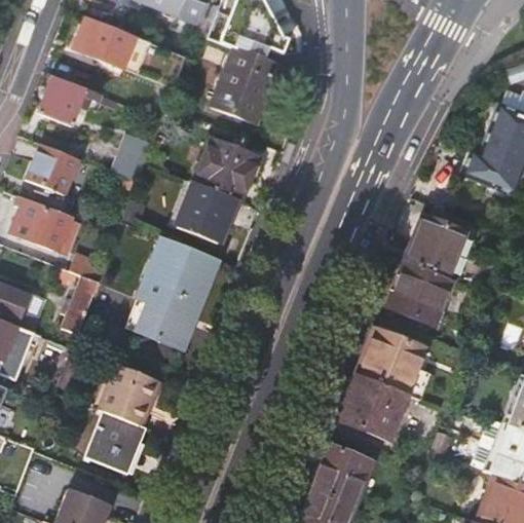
[(138,0),(198,24),(207,3),(197,0),(138,0)]
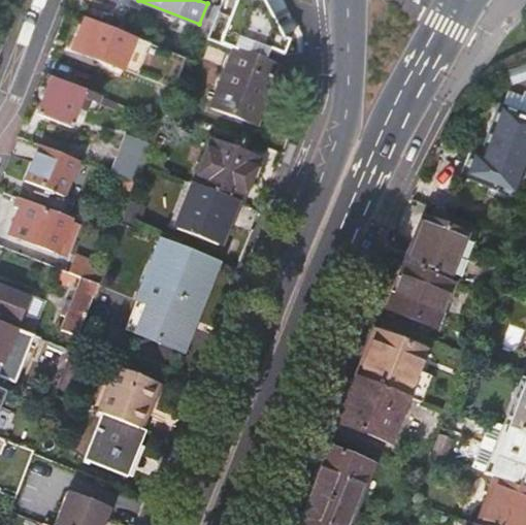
[(231,47),(209,105),(255,123),(276,64),(264,60),(269,46),(284,53),(289,37),(283,35),(264,0),(222,0),(207,38),(231,47)]
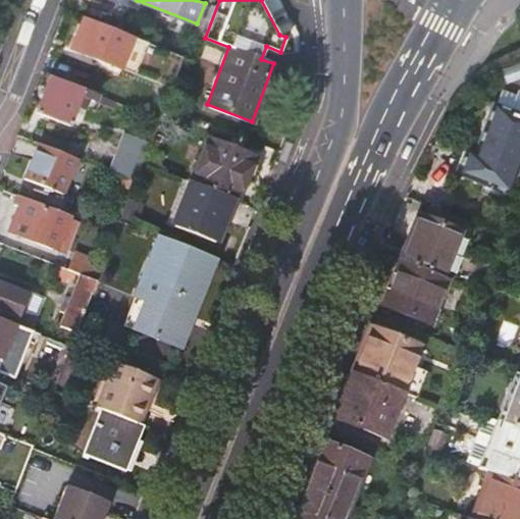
[(185,55),(84,17),(71,49),(119,67),(120,65),(172,86),(185,55)]
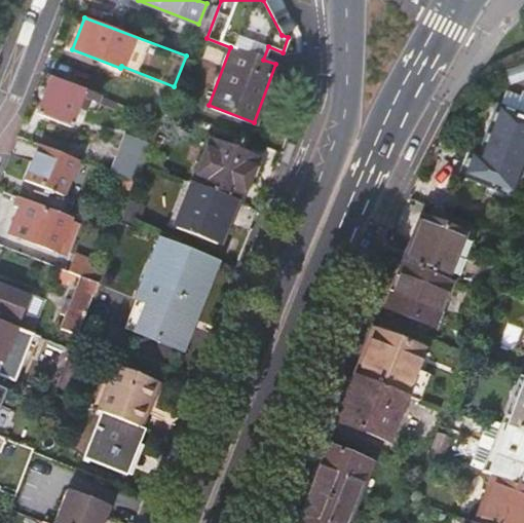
[(100,94),(50,74),(36,111),(71,124),(83,96),(97,101),(100,94)]
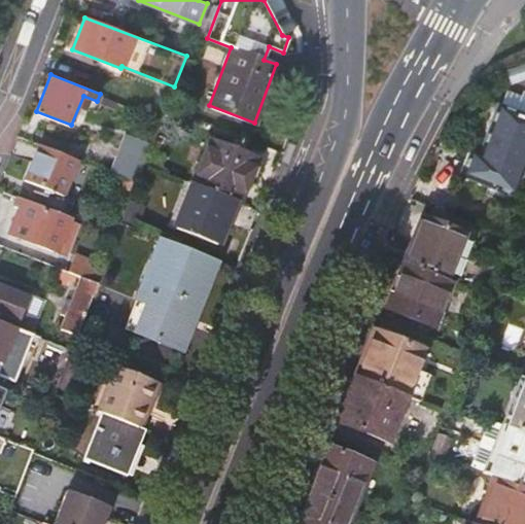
[(511,106),(524,108),(524,91),(513,89),(511,106)]
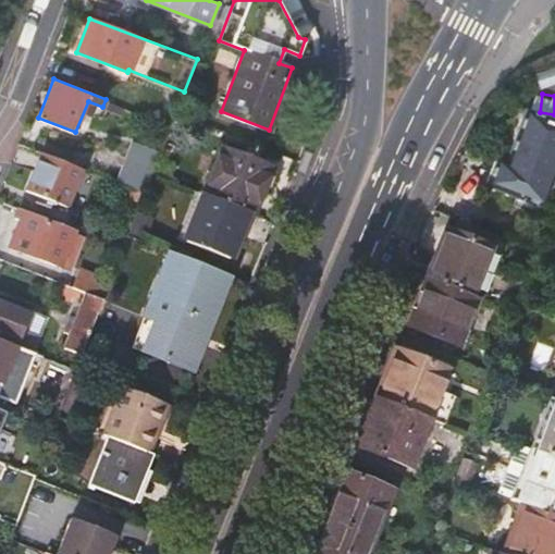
[(540,207),(554,168),(554,122),(526,110),(505,163),(495,160),(485,185),(540,207)]
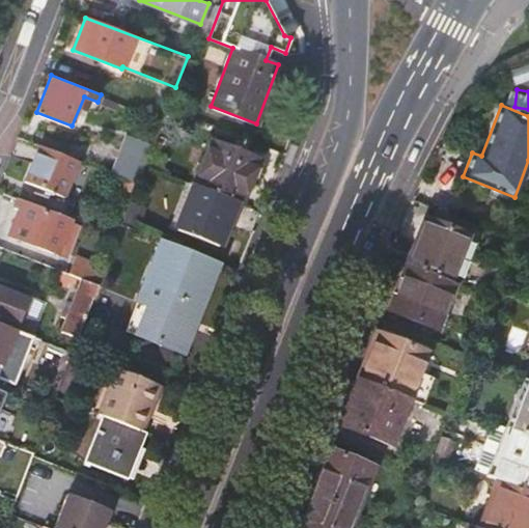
[(129,132),(113,172),(139,184),(155,142),(129,132)]
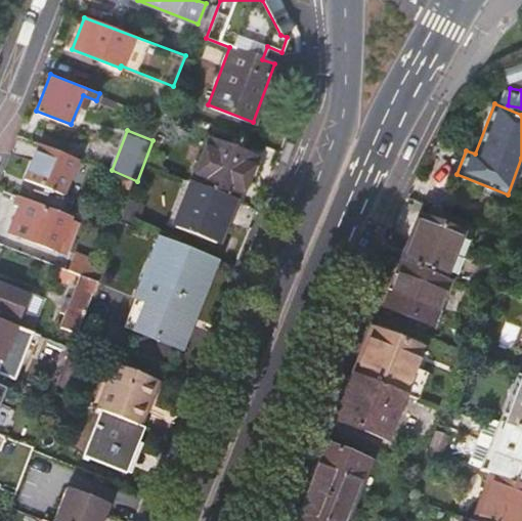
[(210,136),(192,181),(204,185),(235,198),(238,199),(240,199),(257,155),(210,136)]
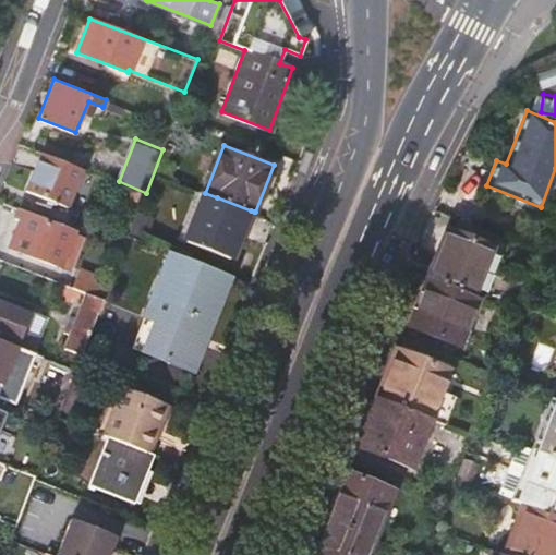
[(83,167),(40,151),(27,189),(68,205),(83,167)]
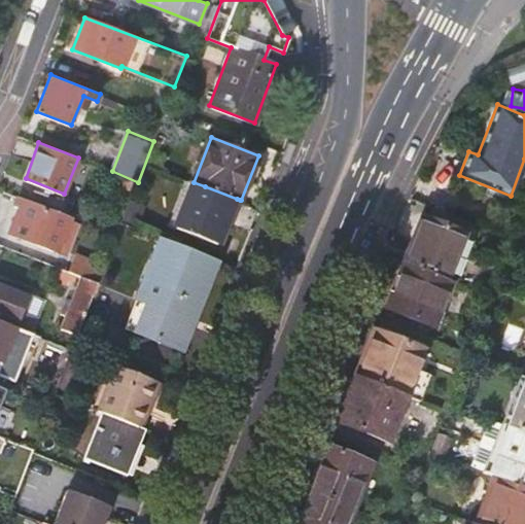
[(237,199),(205,186),(186,230),(218,242),(219,243),(237,199)]
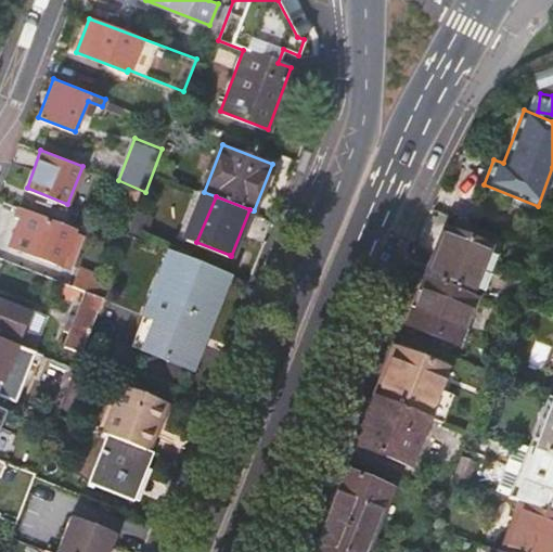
[(47,215),(18,204),(15,214),(22,217),(10,246),(62,266),(75,232),(44,220),(47,215)]
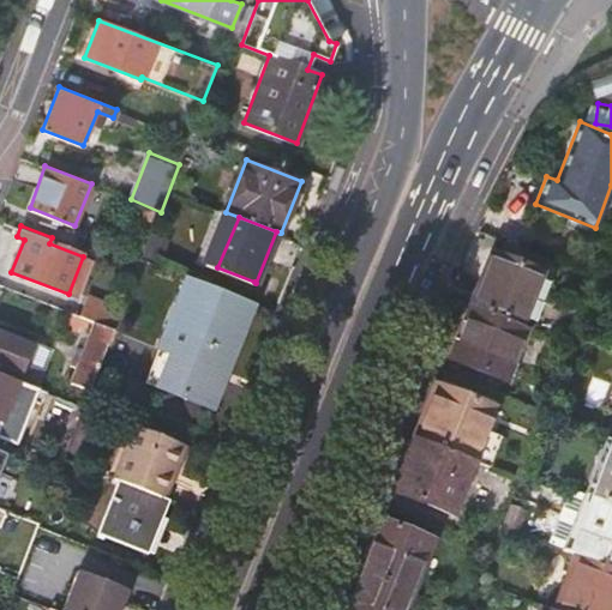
[(264,287),(283,234),(281,233),(280,233),(276,231),(256,283),(255,282),(255,283),(264,287)]
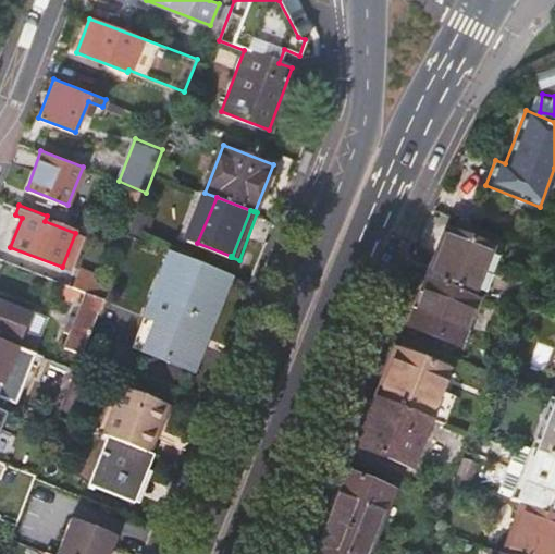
[(449,232),(490,247),(495,233),(456,218),(449,232)]
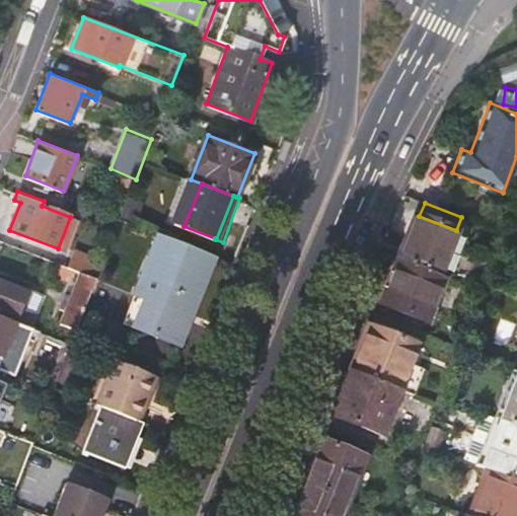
[(415,215),(381,302),(428,321),(445,277),(439,274),(455,232),(456,230),(419,216),(415,215)]
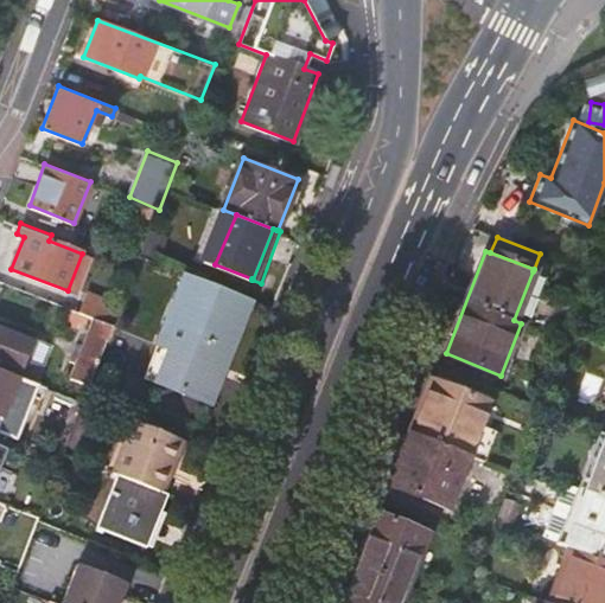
[(220,402),(260,293),(185,265),(158,340),(170,344),(157,379),(220,402)]
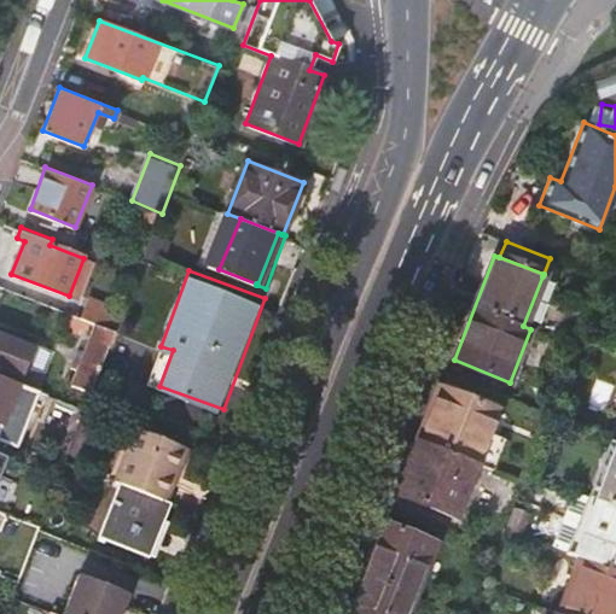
[(523,326),(530,329),(535,331),(556,282),(542,276),(523,326)]
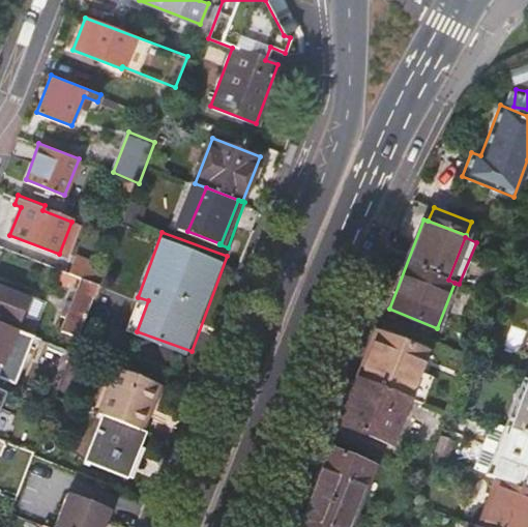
[(71,272),(79,274),(83,276),(99,283),(107,265),(79,255),(71,272)]
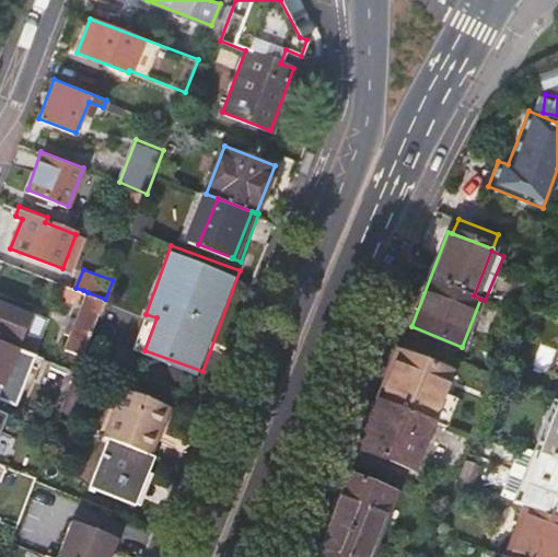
[(83,290),(76,288),(65,283),(60,294),(76,300),(78,293),(82,296),(83,290)]
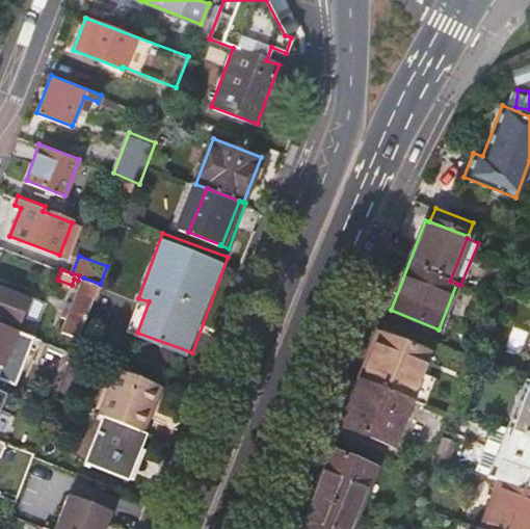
[(80,336),(100,284),(83,278),(62,329),(80,336)]
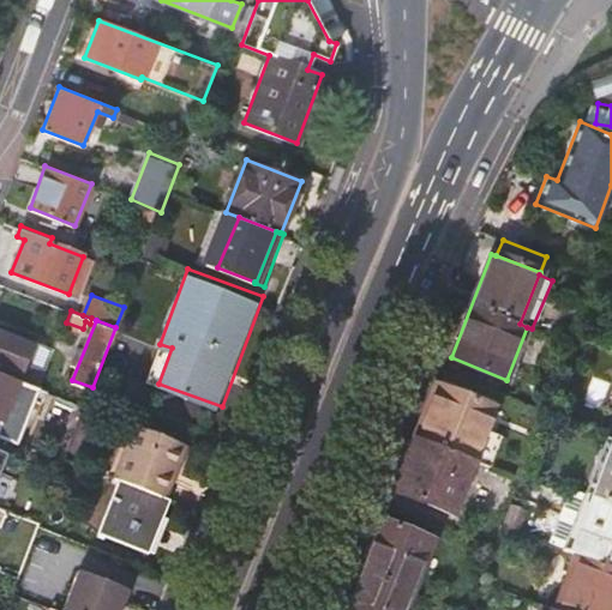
[(0,322),(0,369),(22,379),(37,385),(45,368),(28,361),(37,337),(0,322)]
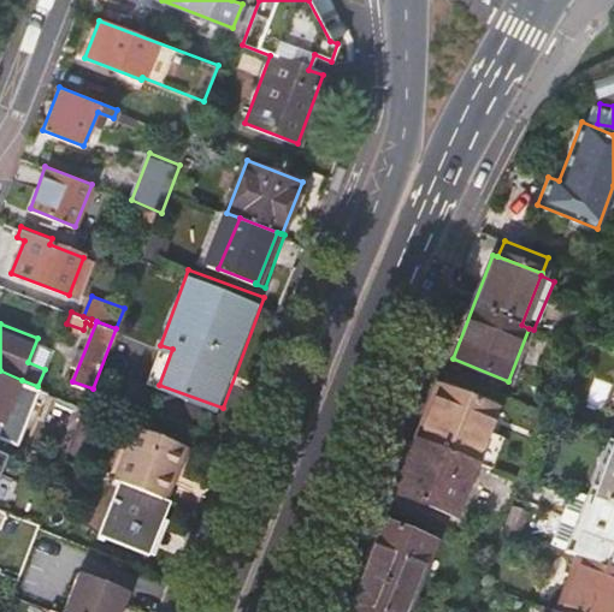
[(22,380),(0,370),(0,390),(16,397),(22,380)]
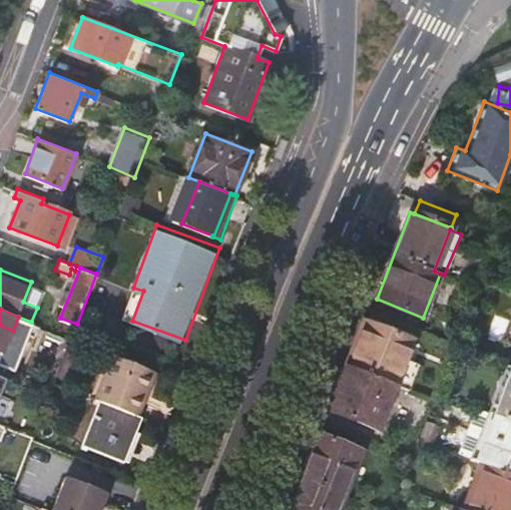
[(366,320),(333,409),(380,427),(413,338),(366,320)]
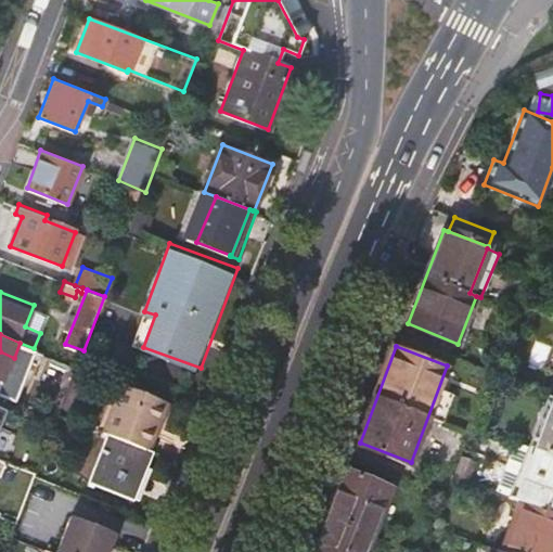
[(0,351),(0,379),(1,380),(0,382),(0,393),(17,400),(31,364),(14,358),(0,351)]
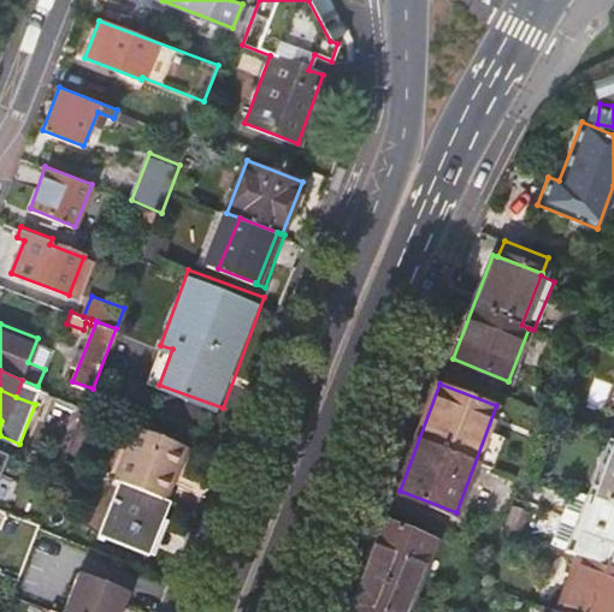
[(139,426),(118,477),(122,479),(169,498),(189,446),(139,426)]
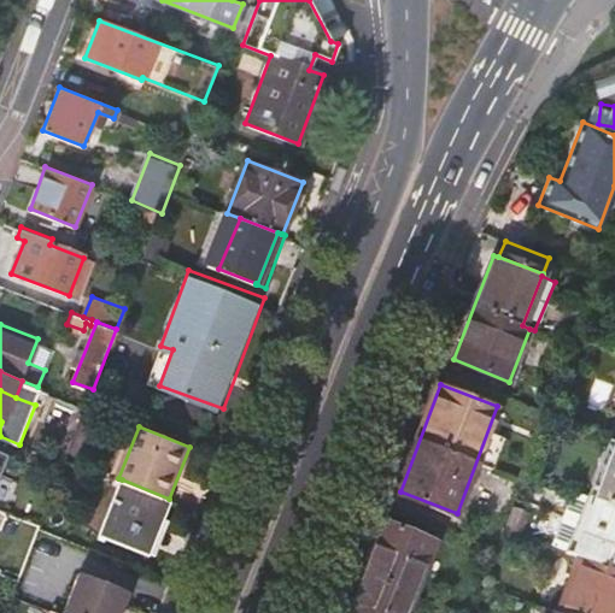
[(27,461),(0,451),(0,507),(7,511),(27,461)]
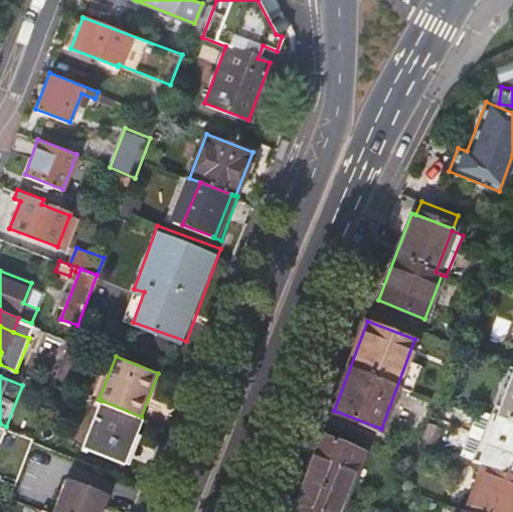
[(512,388),(510,395),(504,393),(496,415),(512,420),(512,388)]
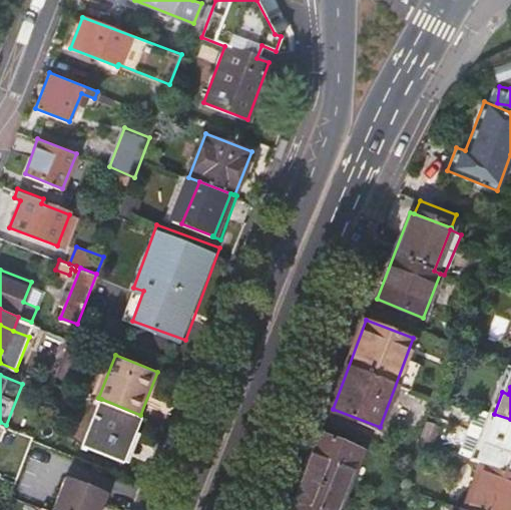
[(140,415),(101,399),(84,443),(126,460),(143,416),(140,415)]
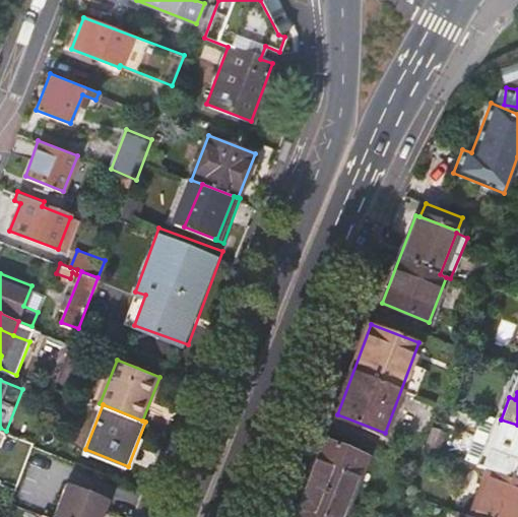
[(517,425),(501,419),(492,440),(500,443),(490,468),(517,479),(517,425)]
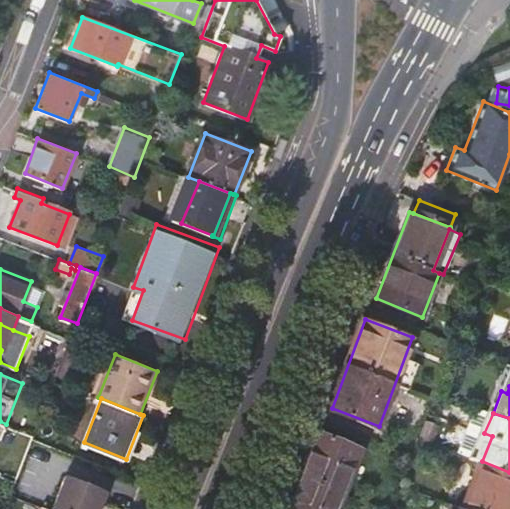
[(33,435),(15,428),(0,465),(0,466),(18,474),(33,435)]
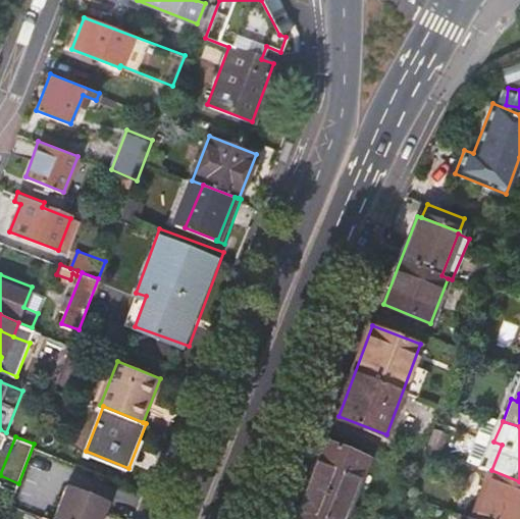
[(325,448),(297,518),(346,518),(368,464),(325,448)]
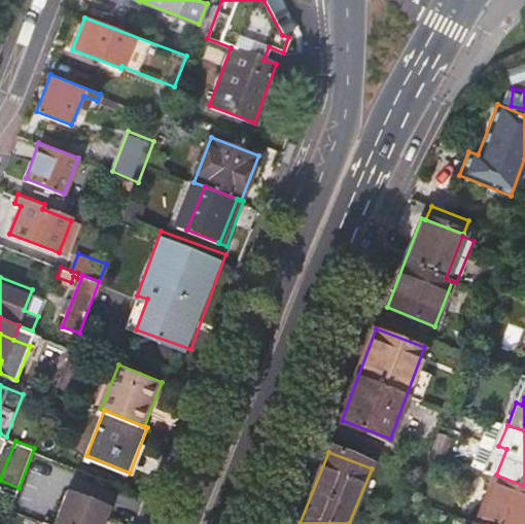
[(524,486),(496,475),(494,475),(476,522),(482,523),(524,523),(524,486)]
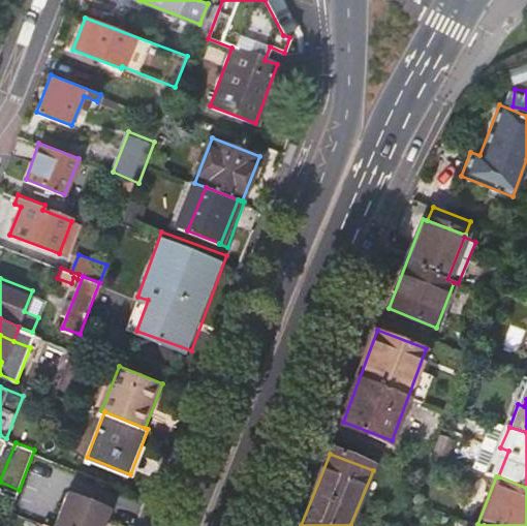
[(54,525),(55,525),(102,525),(112,505),(68,489),(54,525)]
